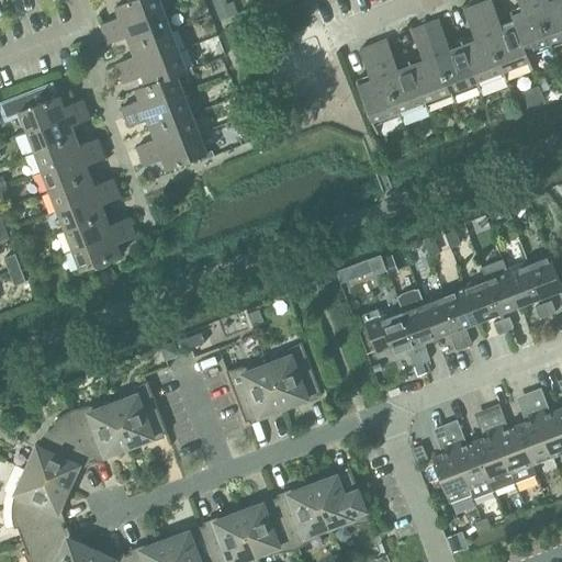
[(105,36),(165,13),(159,0),(136,0),(116,8),(121,19),(102,26),(105,36)]
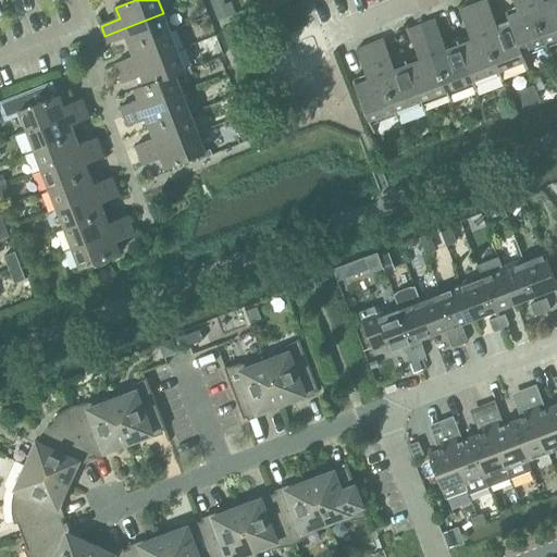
[(496,22),(486,0),(473,5),(498,71),(525,61),(521,52),(509,21),(502,24),(496,22)]
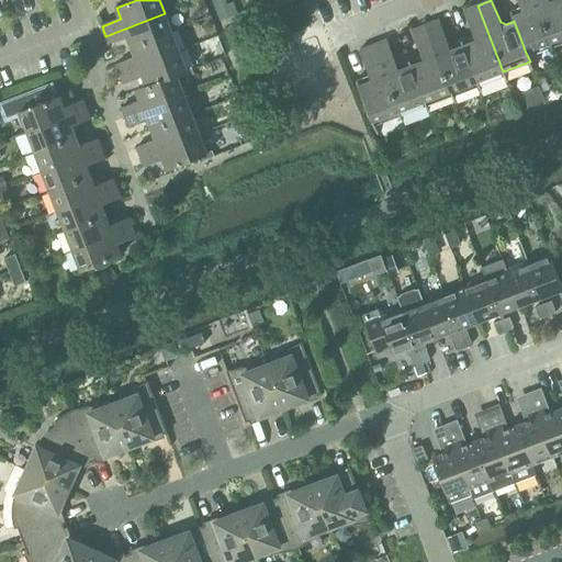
[(526,53),(550,43),(534,0),(518,0),(520,3),(517,9),(510,11),(514,21),(526,53)]
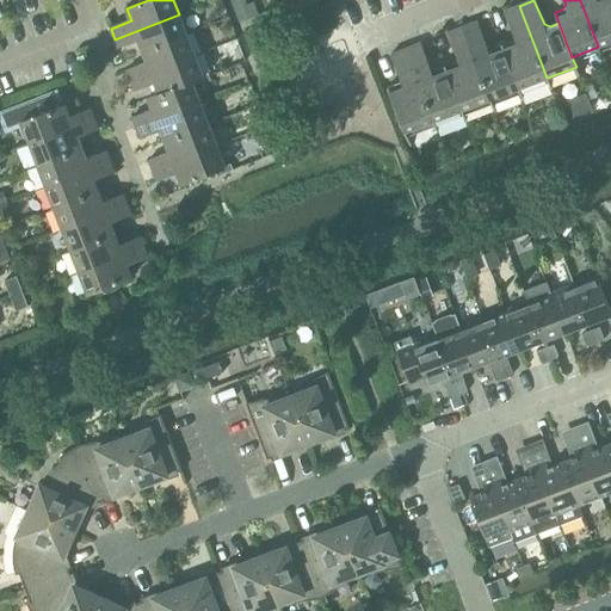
[(610,42),(610,5),(609,0),(580,0),(598,47),(610,42)]
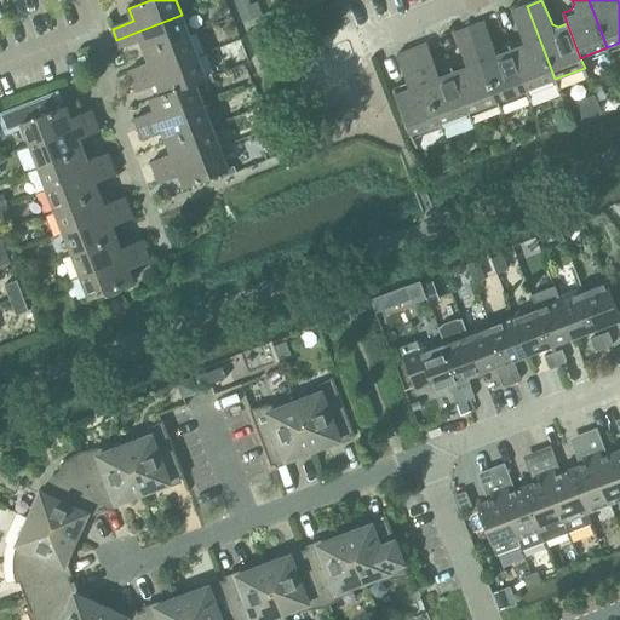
[(258,1),(240,9),(245,22),(264,15),(258,1)]
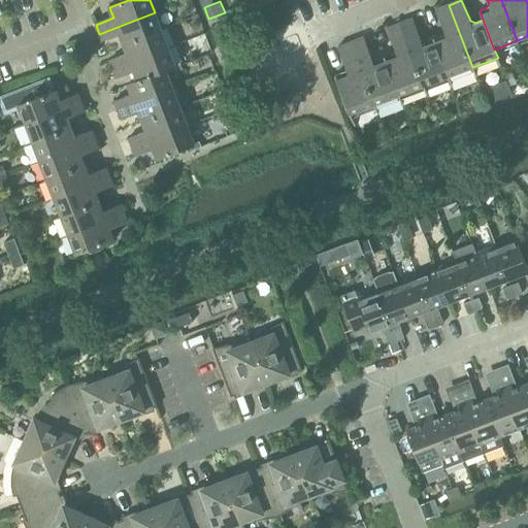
[(449,77),(472,67),(449,5),(436,10),(444,31),(441,36),(433,39),(449,77)]
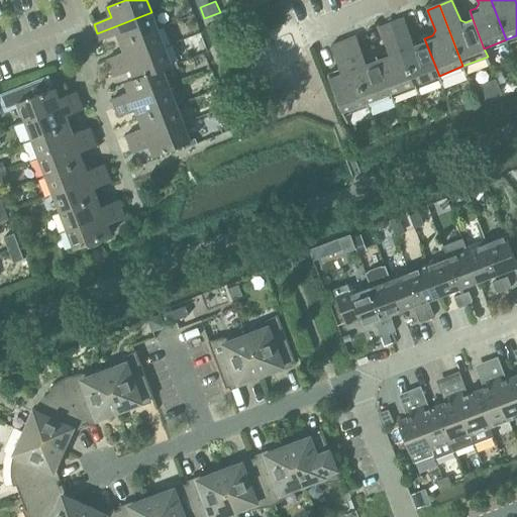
[(121,43),(159,29),(151,12),(97,33),(101,41),(118,35),(121,43)]
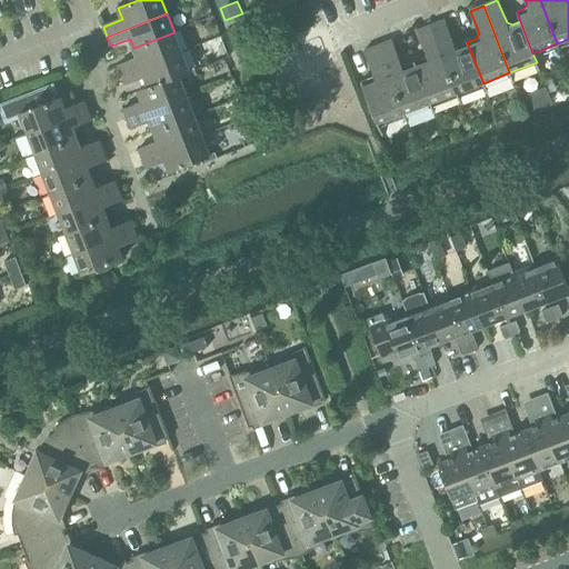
[(483,83),(467,42),(458,46),(453,45),(445,20),(431,26),(457,93),(483,83)]
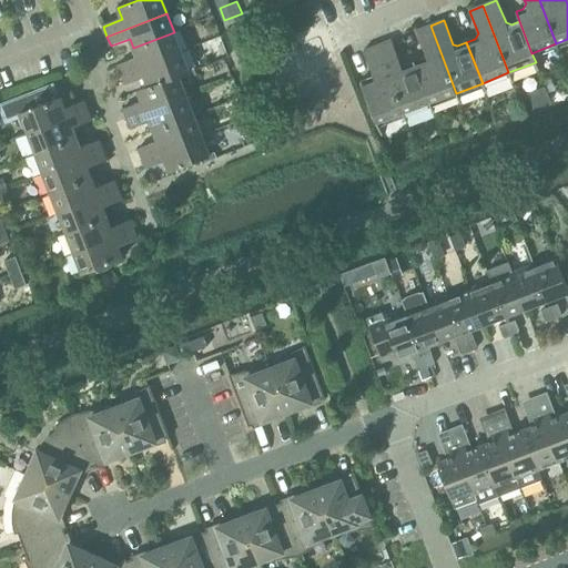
[(429,103),(456,93),(430,26),(416,31),(425,53),(423,59),(414,62),(429,103)]
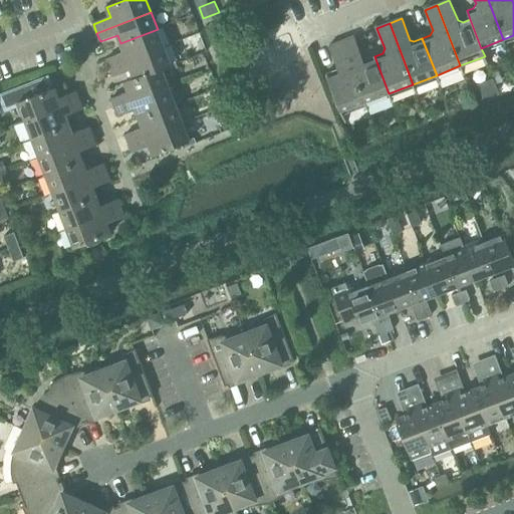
[(110,68),(165,47),(158,29),(120,43),(124,53),(106,59),(110,68)]
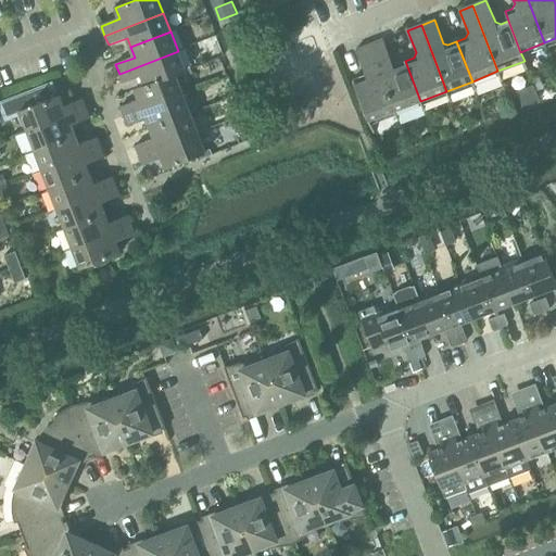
[(223,57),(215,38),(204,42),(211,61),(218,59),(223,57)]
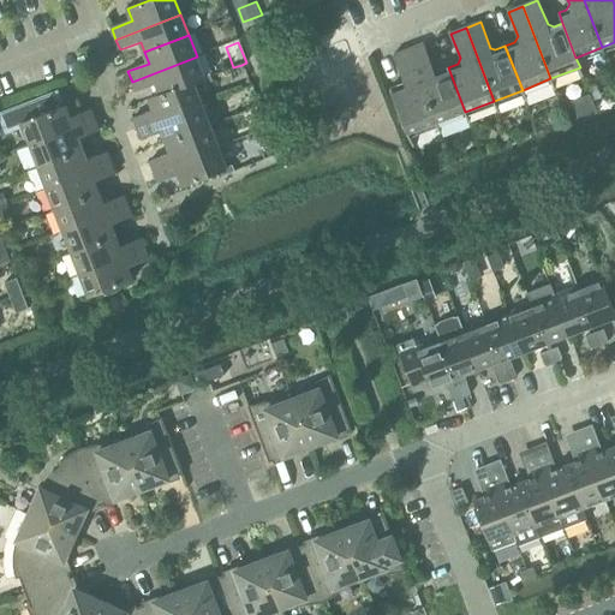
[(465,112),(448,67),(437,71),(434,70),(424,45),(408,51),(436,123),(465,112)]
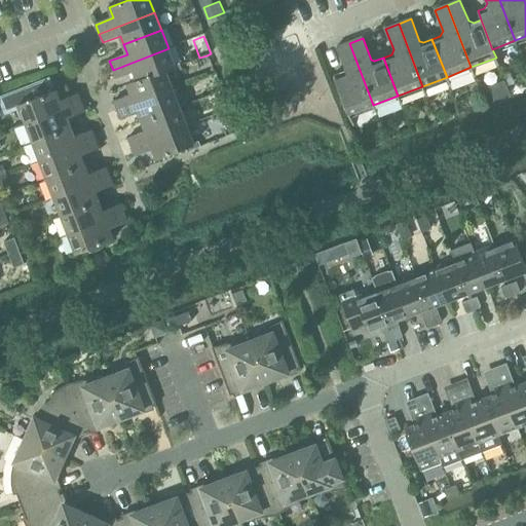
[(349,115),(373,105),(349,43),(337,47),(345,68),(343,73),(334,76),(349,115)]
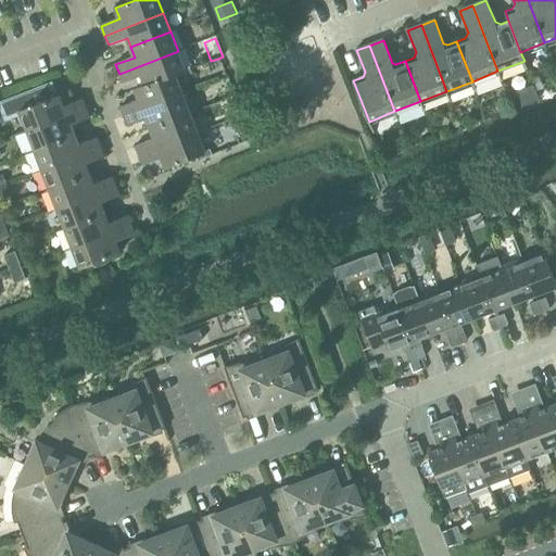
[(136,90),(186,71),(178,51),(119,74),(123,84),(141,76),(144,85),(135,89),(136,90)]
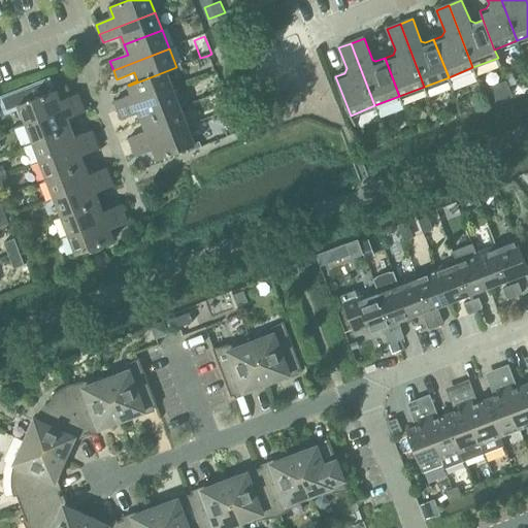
[(118,111),(173,90),(167,71),(176,68),(176,67),(129,86),(132,96),(114,102),(118,111)]
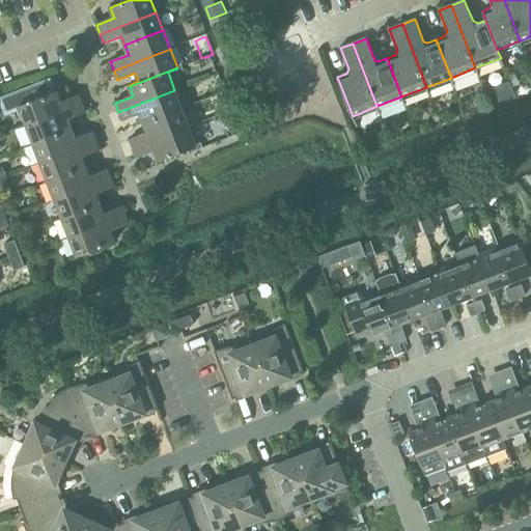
[(27,126),(82,104),(79,94),(61,102),(57,91),(51,93),(47,81),(1,99),(6,112),(20,107),(27,126)]
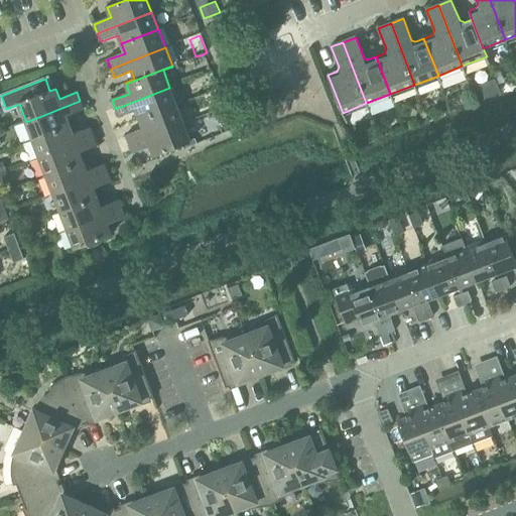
[(139,121),(176,106),(169,88),(115,109),(119,118),(136,111),(139,121)]
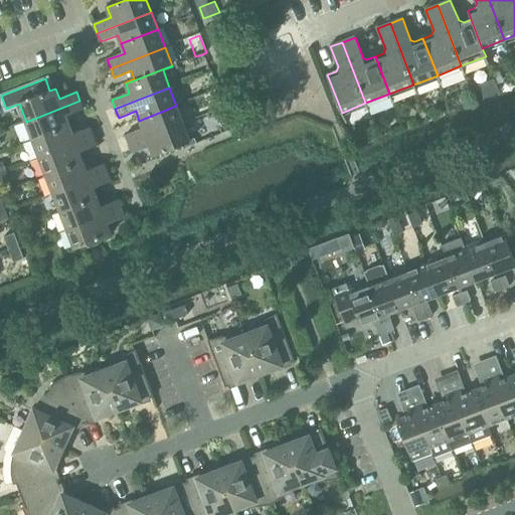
[(33,140),(69,126),(66,117),(83,110),(79,101),(26,122),(33,140)]
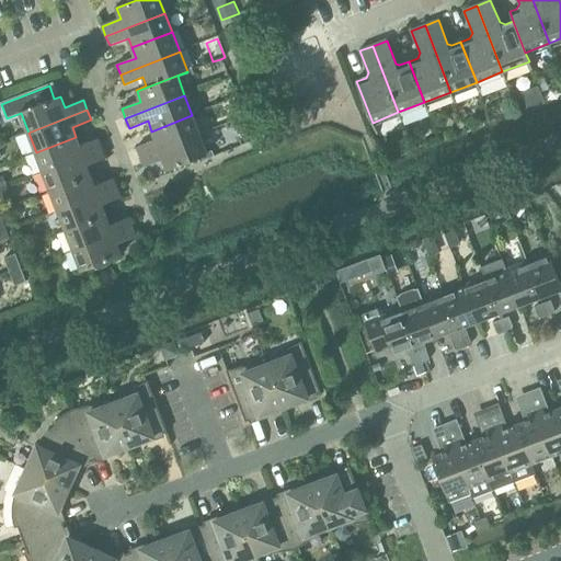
[(140,158),(199,135),(192,115),(151,132),(156,140),(137,148),(140,158)]
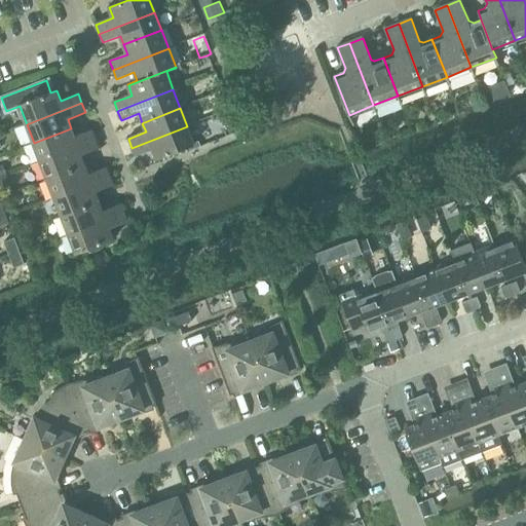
[(187,126),(132,148),(136,157),(153,150),(156,160),(194,146),(187,126)]
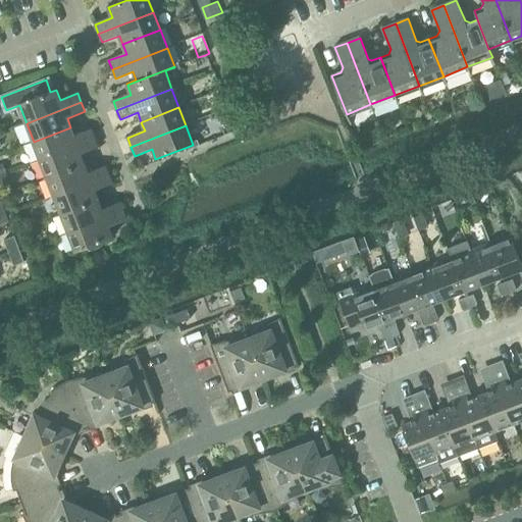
[(41,160),(95,139),(92,129),(74,136),(70,127),(34,142),(41,160)]
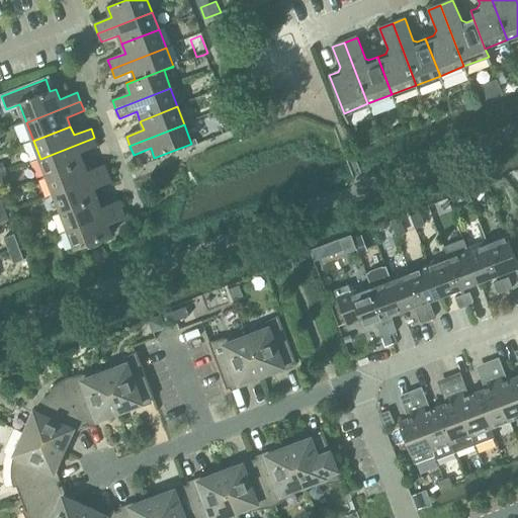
[(48,177),(84,163),(81,154),(98,147),(94,138),(40,159),(48,177)]
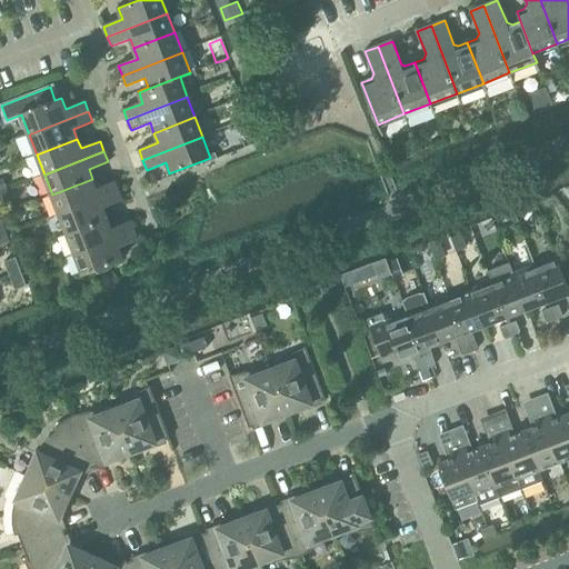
[(60,213),(119,191),(115,181),(97,188),(92,179),(52,195),(60,213)]
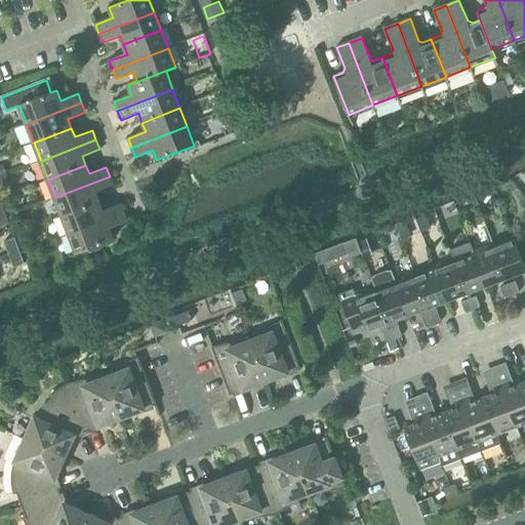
[(62,215),(99,201),(95,192),(113,186),(110,176),(55,197),(62,215)]
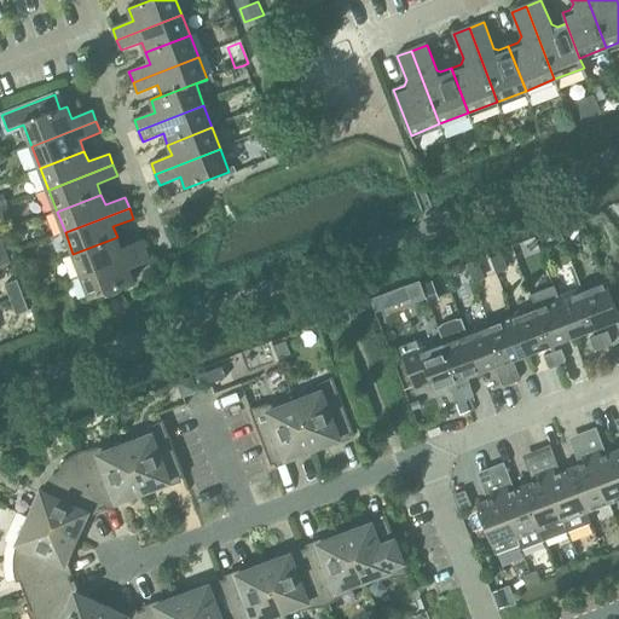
[(82,276),(146,252),(142,241),(122,248),(117,237),(73,254),(82,276)]
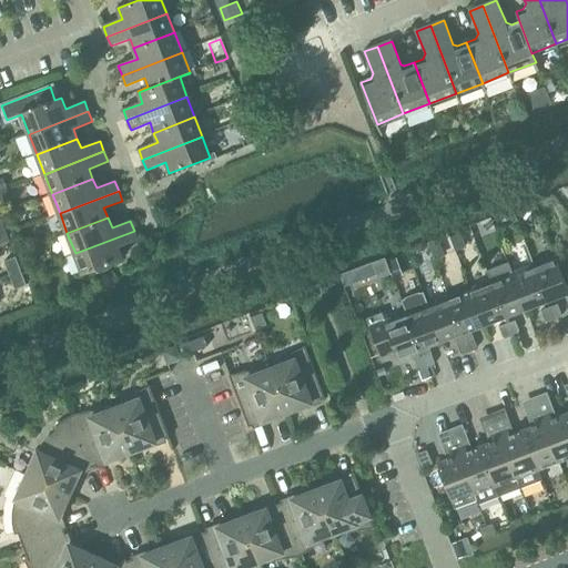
[(134,231),(75,253),(83,274),(123,259),(119,247),(138,240),(134,231)]
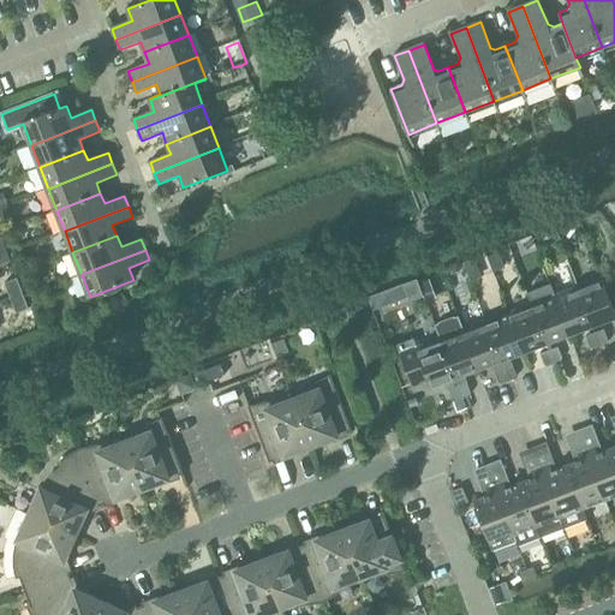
[(494,272),(505,267),(500,252),(489,257),(494,272)]
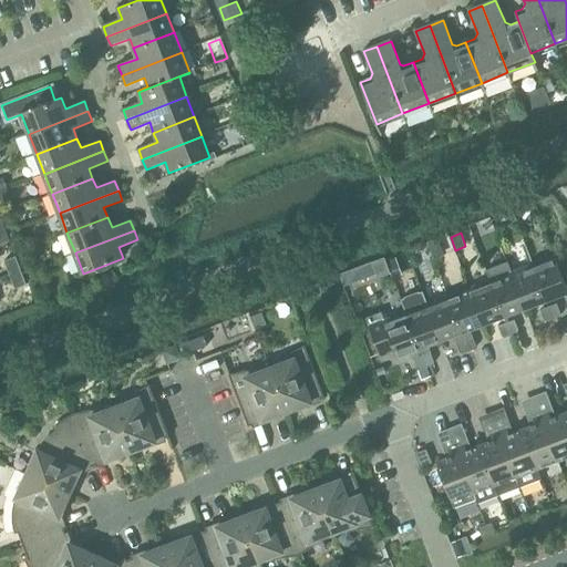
[(16,256),(4,260),(10,274),(21,270),(16,256)]
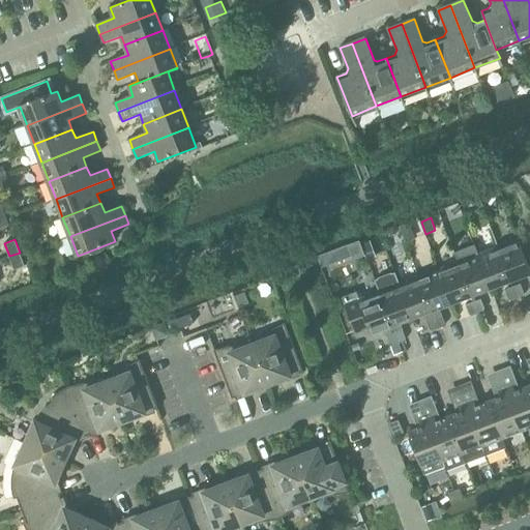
[(519,239),(498,247),(511,282),(529,273),(529,265),(529,266),(519,239)]
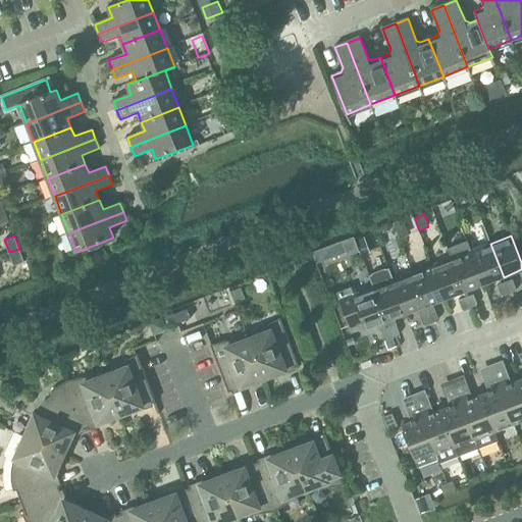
[(365,238),(356,241),(357,242),(361,256),(370,253),(365,238)]
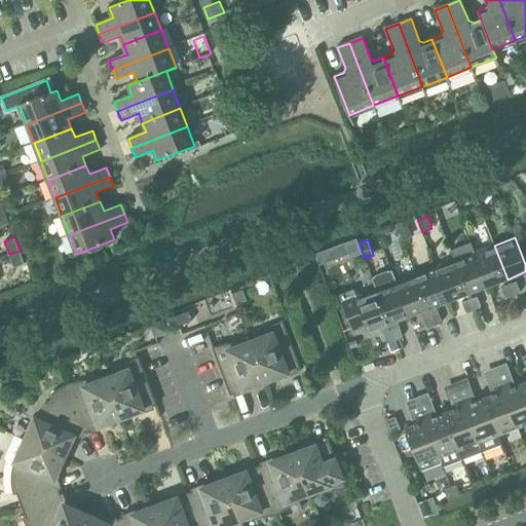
[(472,242),(451,251),(454,261),(455,261),(467,295),(488,287),(475,253),(472,242)]
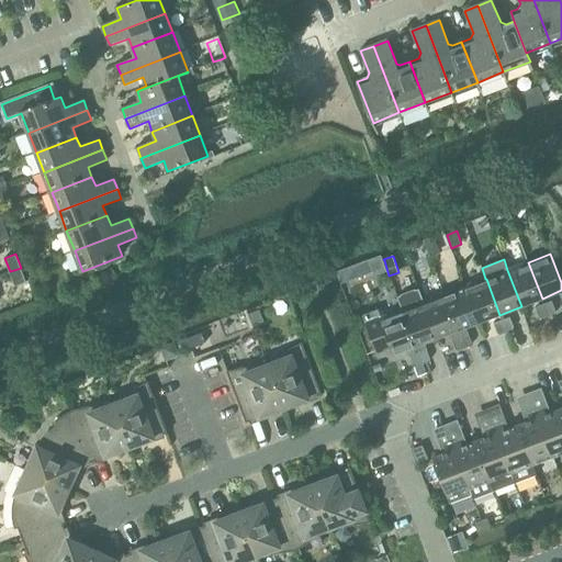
[(384,260),(372,265),(379,281),(390,278),(389,276),(384,260)]
